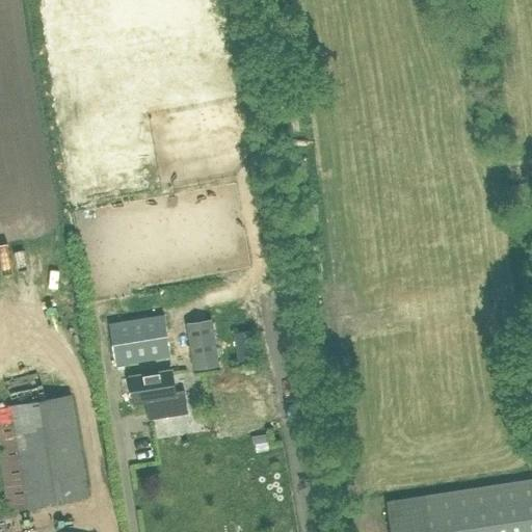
[(115,366),(174,355),(167,315),(108,324),(115,366)]
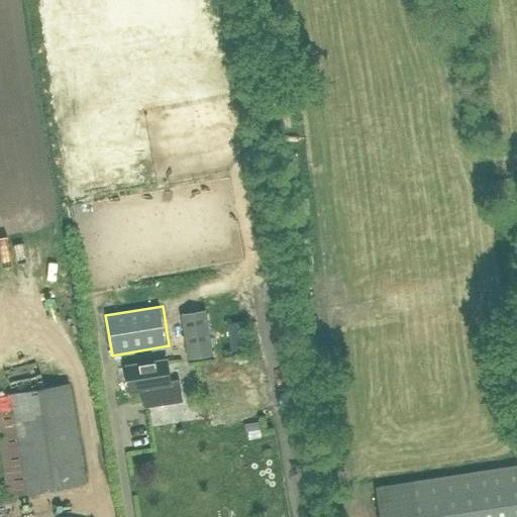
[(206,310),(182,314),(189,358),(213,355),(206,310)]
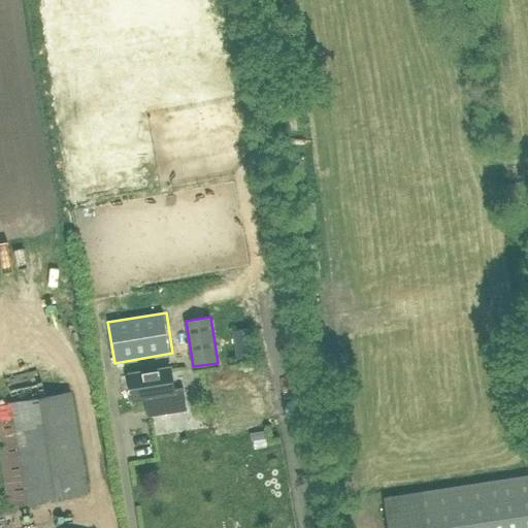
[(236,360),(254,357),(250,328),(232,331),(236,360)]
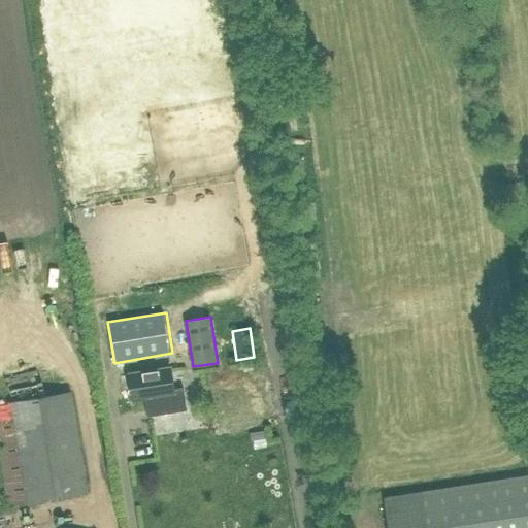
[(187,410),(183,387),(174,389),(170,369),(129,376),(132,398),(144,396),(147,417),(187,410)]
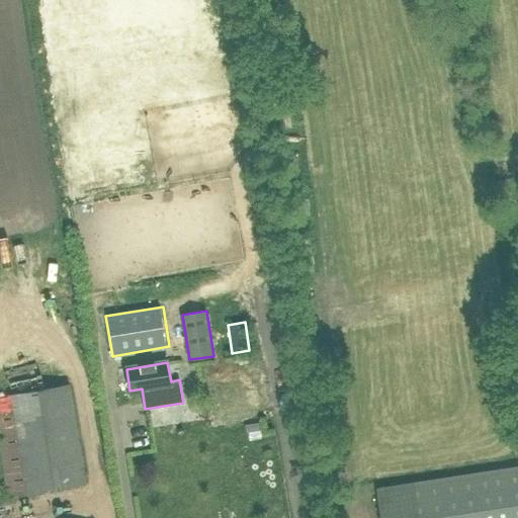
[(64,384),(1,394),(15,490),(32,488),(34,475),(30,444),(46,442),(51,443),(53,457),(66,459),(88,456),(84,430),(56,434),(55,424),(45,425),(47,436),(41,436),(30,435),(29,430),(33,403),(47,401),(14,397),(32,394),(35,394),(50,392),(63,394),(64,384)]
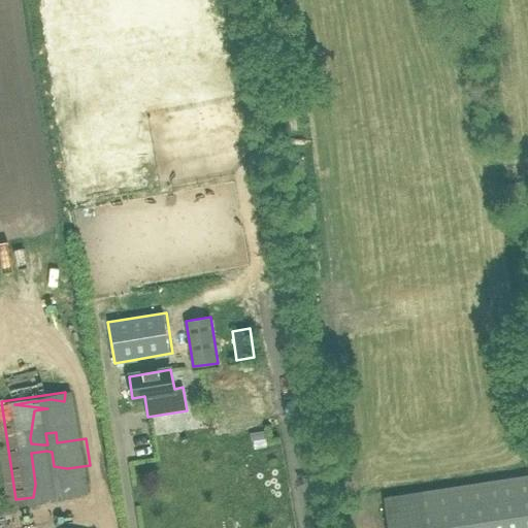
[(387,527),(527,527),(527,474),(383,497),(387,527)]
